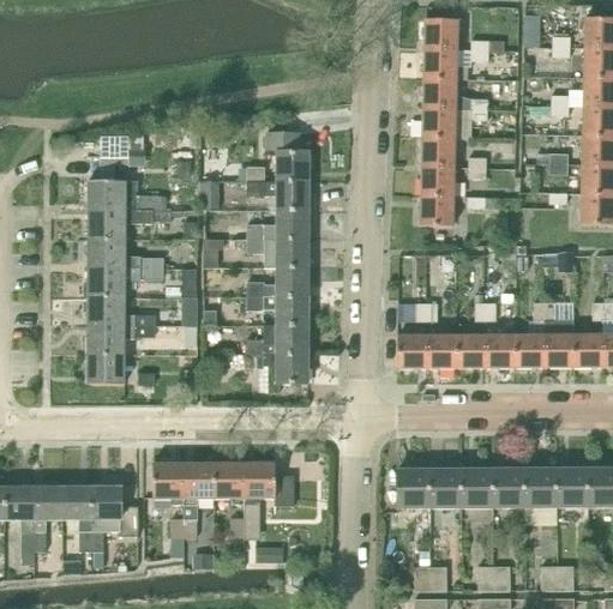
[(612,17),(586,17),(584,46),(612,46),(612,17)]
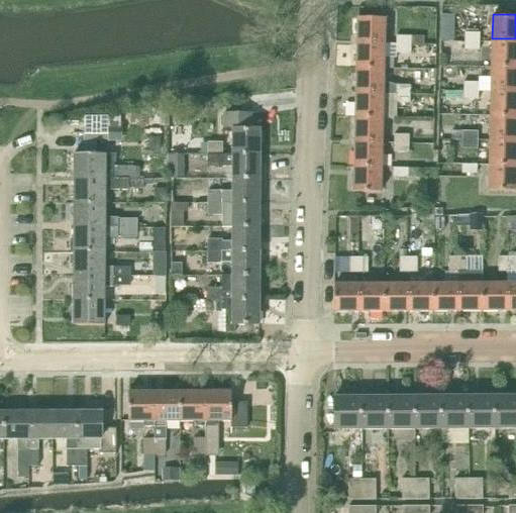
[(358,15),(357,39),(385,40),(386,16),(358,15)]
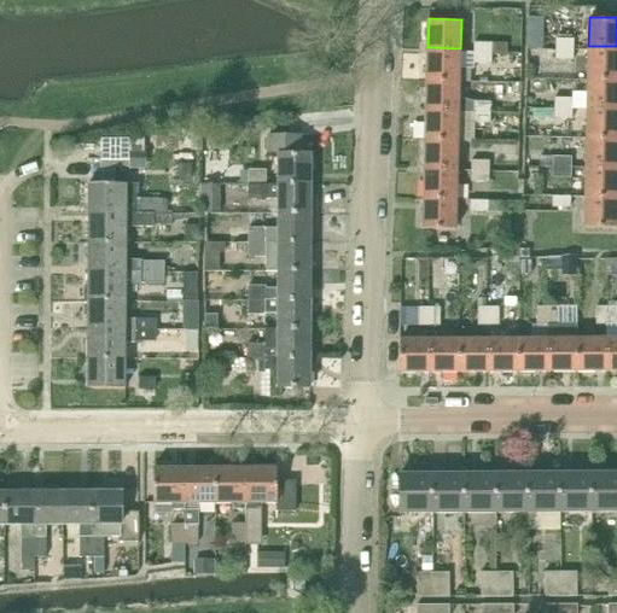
[(556,36),(554,46),(575,46),(575,36),(556,36)]
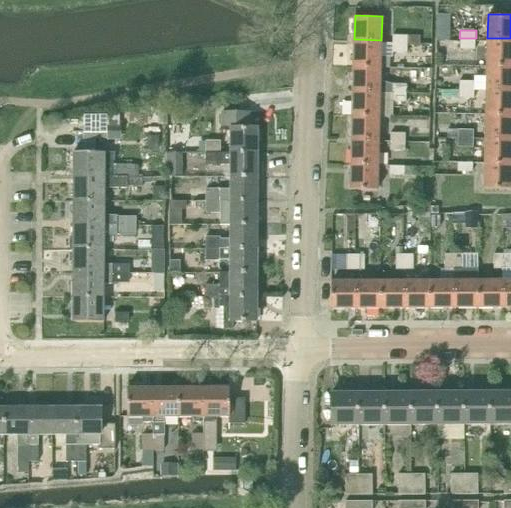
[(476,46),(476,38),(459,38),(459,46),(476,46)]
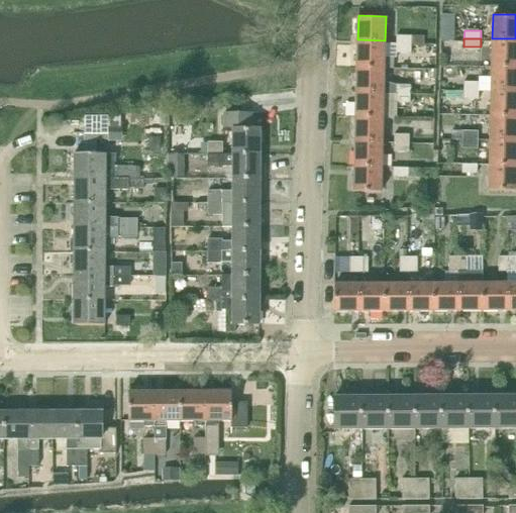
[(515,38),(492,38),(492,64),(515,64),(515,38)]
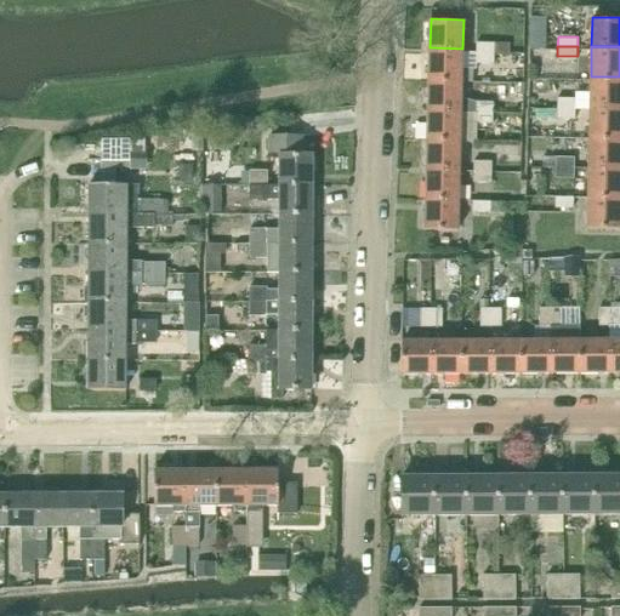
[(462,49),(430,47),(430,78),(462,78),(462,49)]
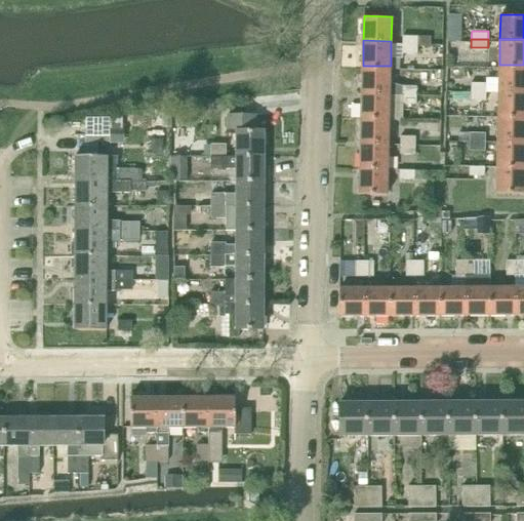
[(418,42),(404,41),(404,50),(418,50),(418,42)]
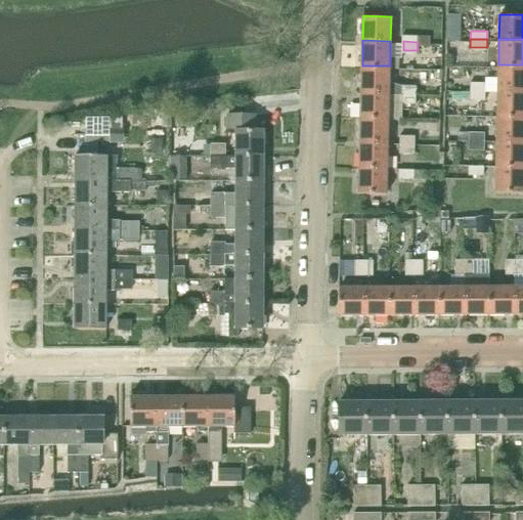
[(522,65),(498,65),(497,89),(522,89),(522,65)]
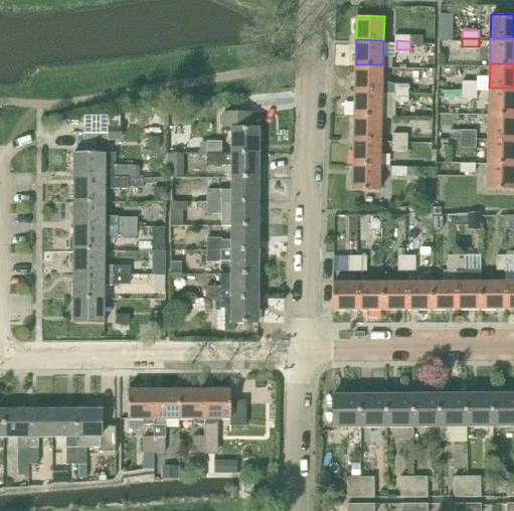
[(356,64),(355,89),(382,90),(383,64),(356,64)]
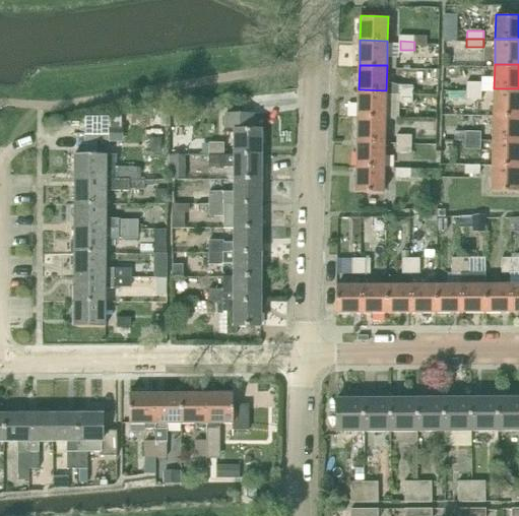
[(466,79),(466,88),(482,88),(482,79),(466,79)]
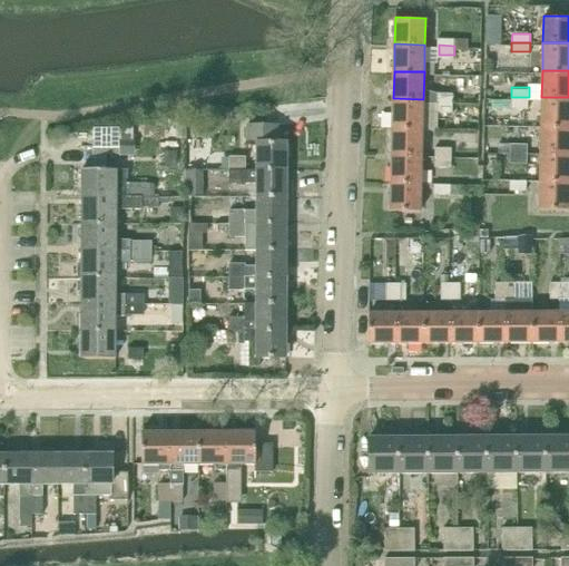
[(529,107),(529,97),(511,97),(511,106),(529,107)]
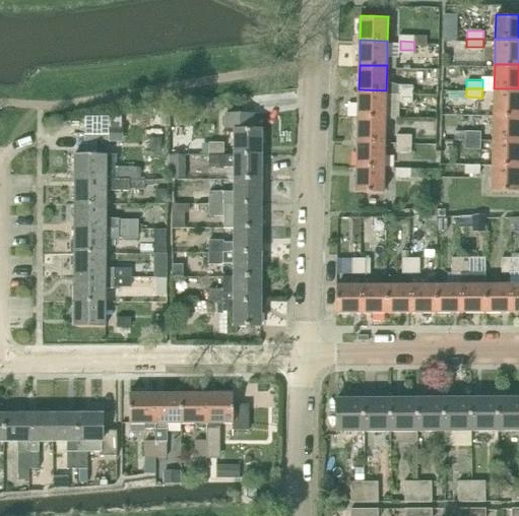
[(518,88),(494,88),(494,114),(518,114),(518,88)]
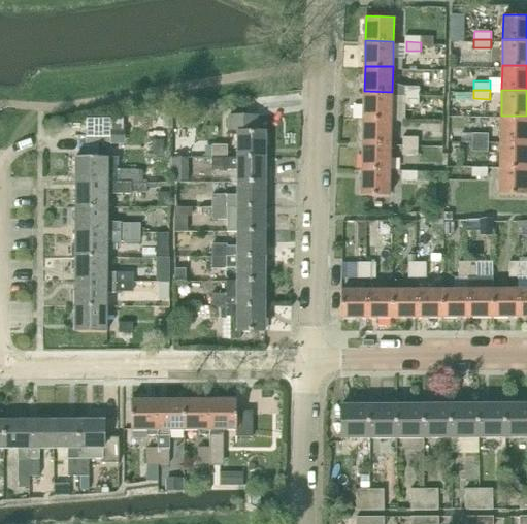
[(392,92),(364,91),(363,117),(392,117),(392,92)]
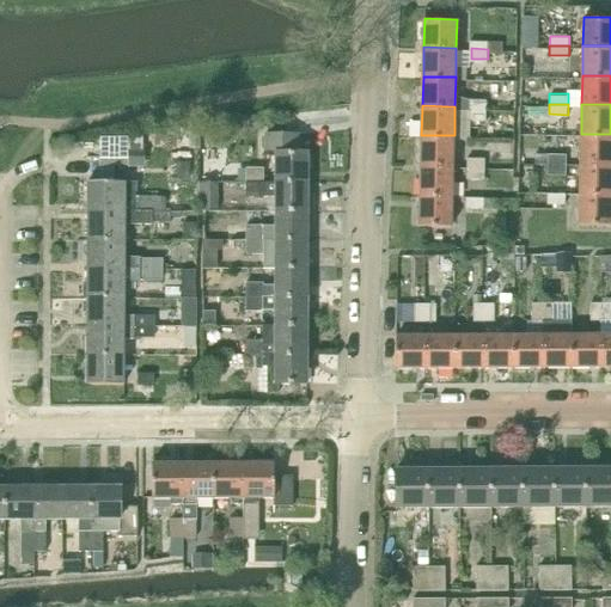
[(487,108),(470,106),(470,117),(487,117),(487,108)]
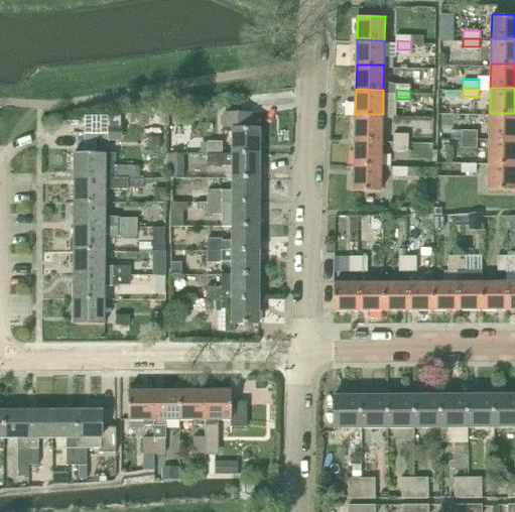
[(232,150),(259,150),(259,127),(253,126),(254,110),(224,109),(223,123),(232,123),(232,150)]
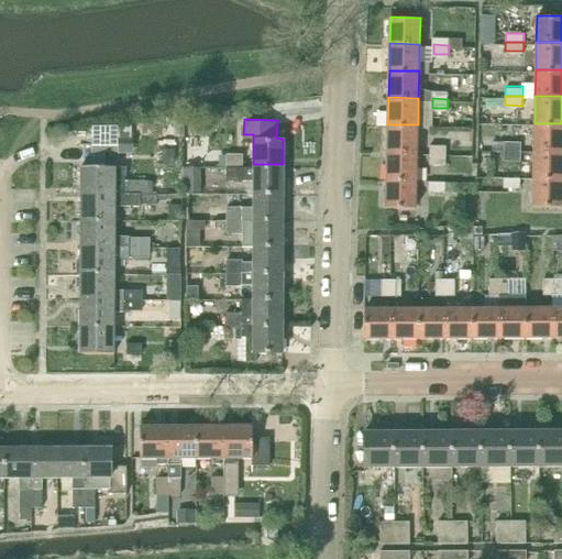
[(561,123),(535,123),(533,150),(561,151),(561,123)]
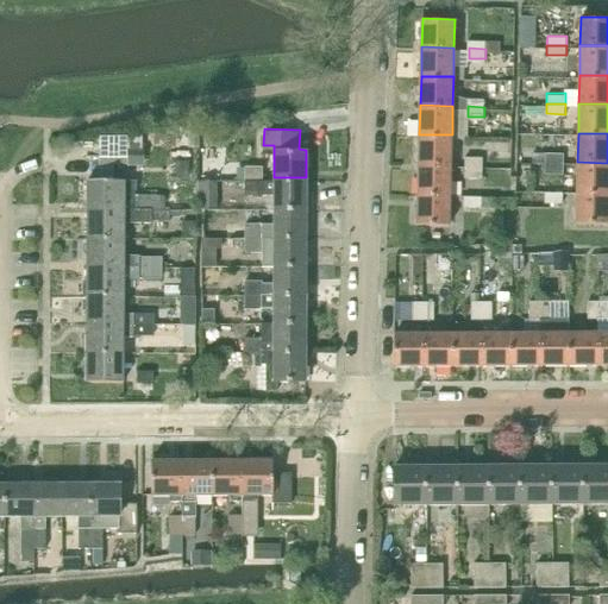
[(419,134),(419,163),(451,164),(452,134),(419,134)]
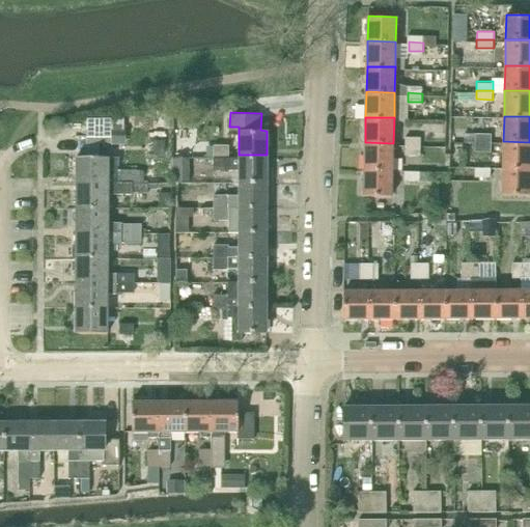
[(99,126),(99,141),(127,142),(127,126),(99,126)]
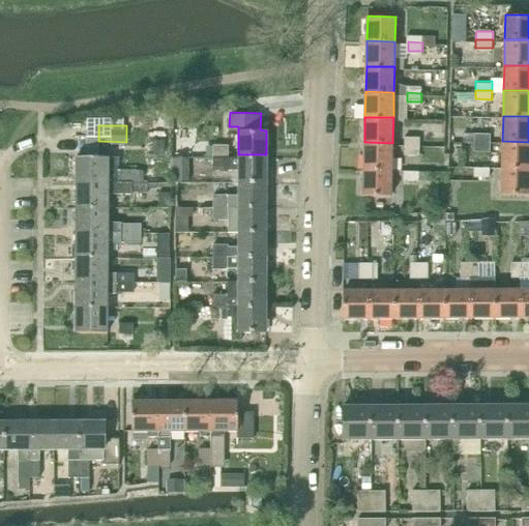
[(476,133),(476,141),(491,141),(491,133),(476,133)]
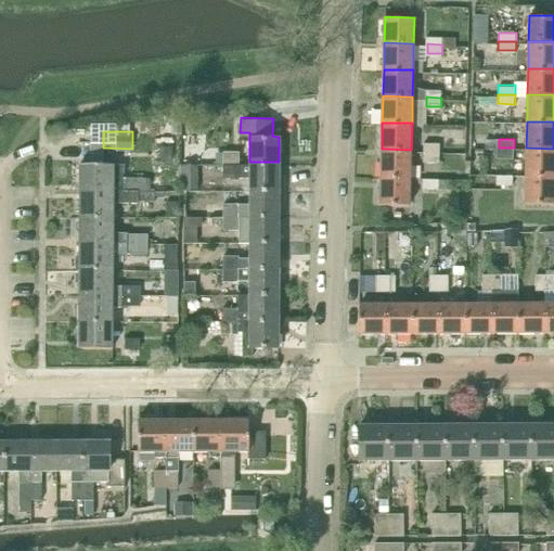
[(553,149),(526,148),(526,175),(553,176),(553,149)]
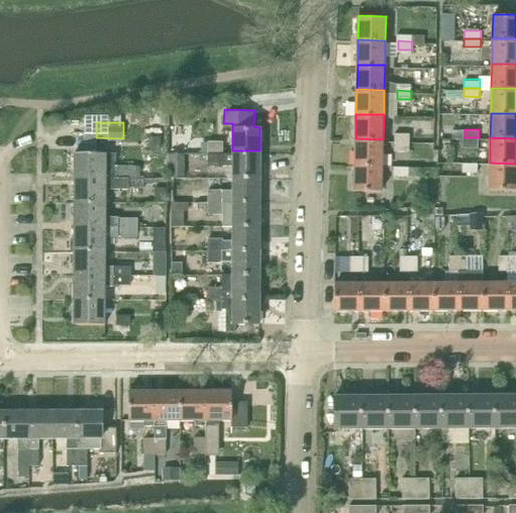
[(383,139),(355,138),(354,164),(382,164),(383,139)]
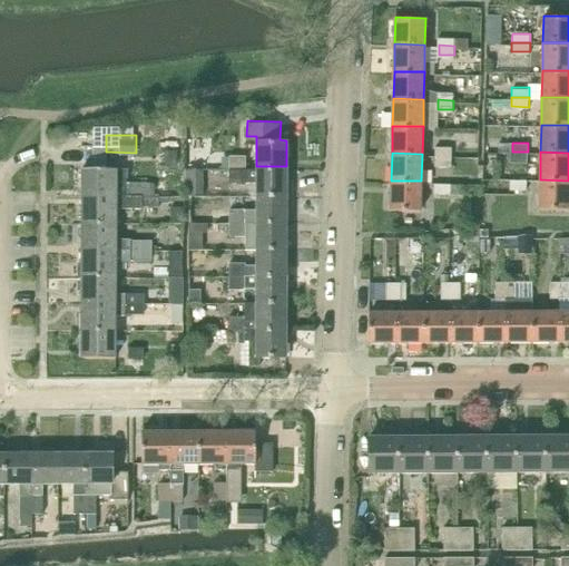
[(229,166),(245,166),(245,154),(229,154),(229,166)]
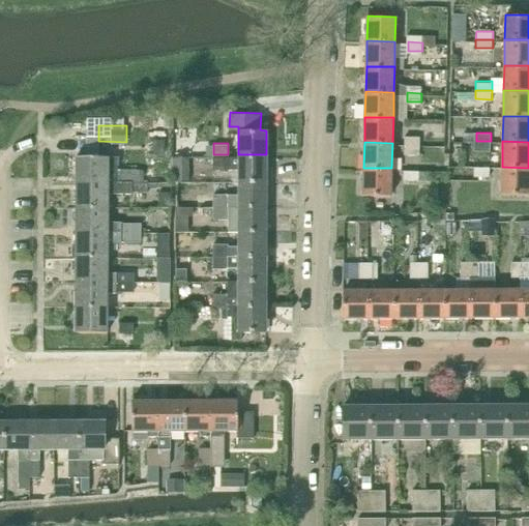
[(420,144),(406,143),(406,152),(419,152),(420,144)]
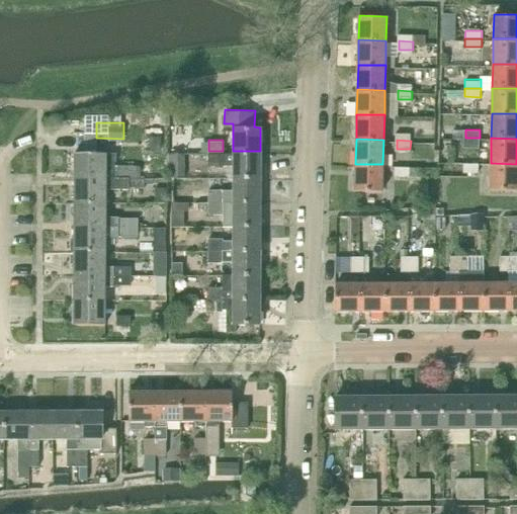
[(169,164),(179,164),(179,151),(169,151),(169,164)]
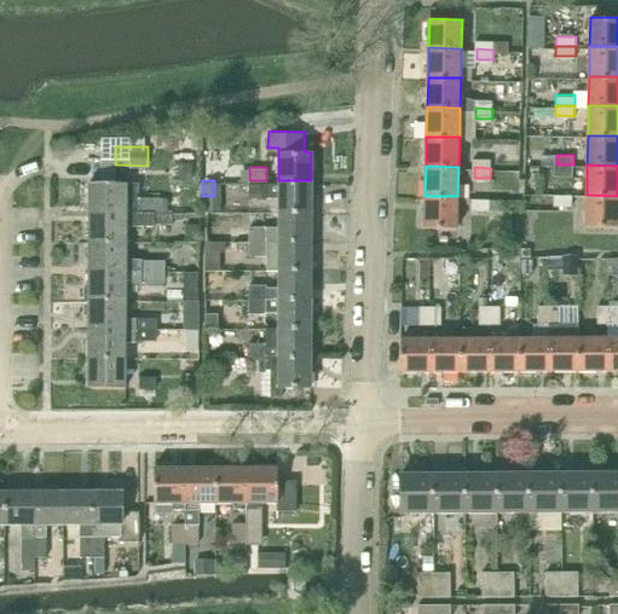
[(278,195),(278,208),(318,208),(318,192),(311,192),(311,180),(278,180),(266,180),(249,180),(249,195),(278,195)]
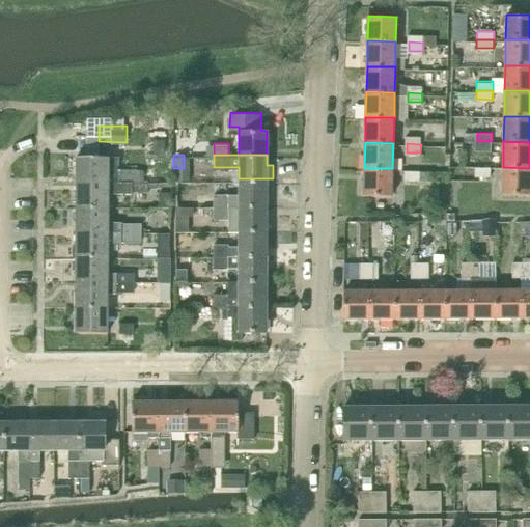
[(76,156),(75,182),(147,181),(147,177),(143,177),(143,167),(116,167),(116,171),(108,171),(108,156),(76,156)]
